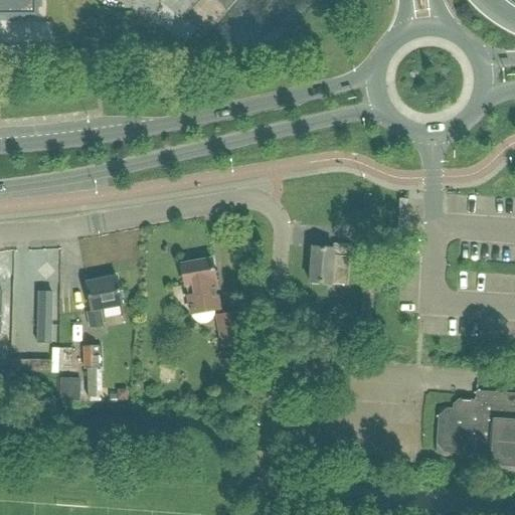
[(0,0),(0,20),(19,20),(19,17),(53,17),(53,16),(38,16),(38,8),(40,8),(40,0),(0,0)]
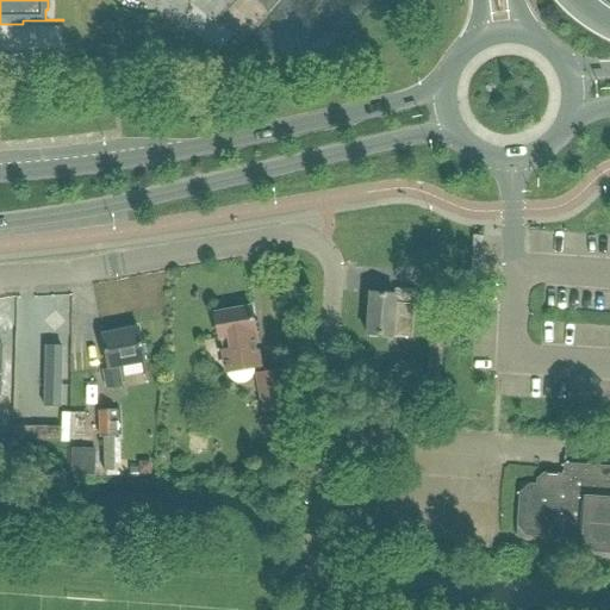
[(367,336),(414,338),(417,291),(396,288),(396,294),(371,293),(367,336)]
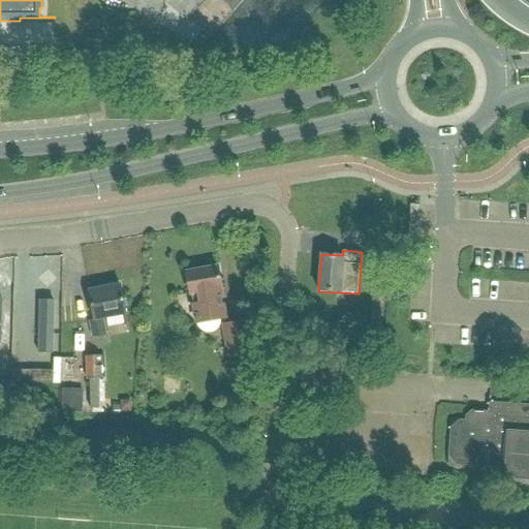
[(218,267),(187,272),(190,293),(192,293),(197,322),(225,318),(220,288),(221,288),(218,267)]
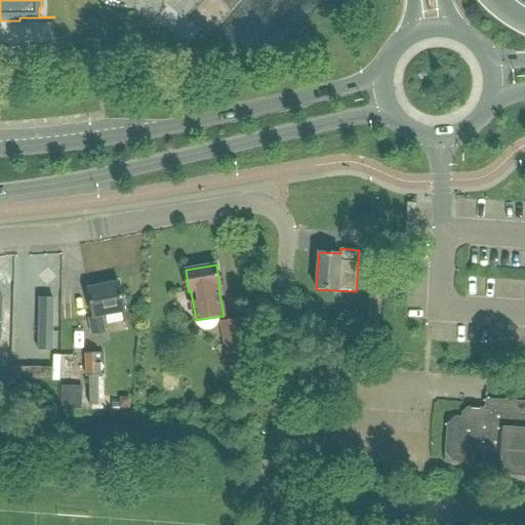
[(104,317),(126,312),(120,282),(88,288),(93,317),(88,318),(91,335),(96,335),(96,337),(106,336),(106,333),(107,333),(104,317)]
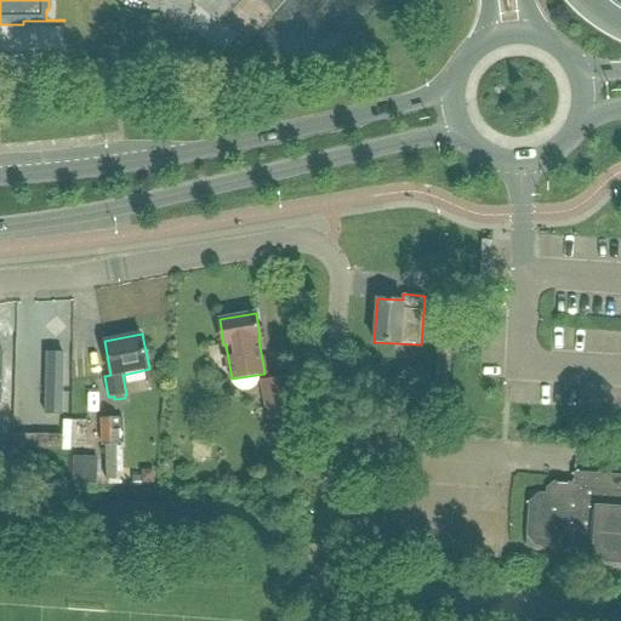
[(64,351),(47,351),(46,412),(63,412),(64,351)]
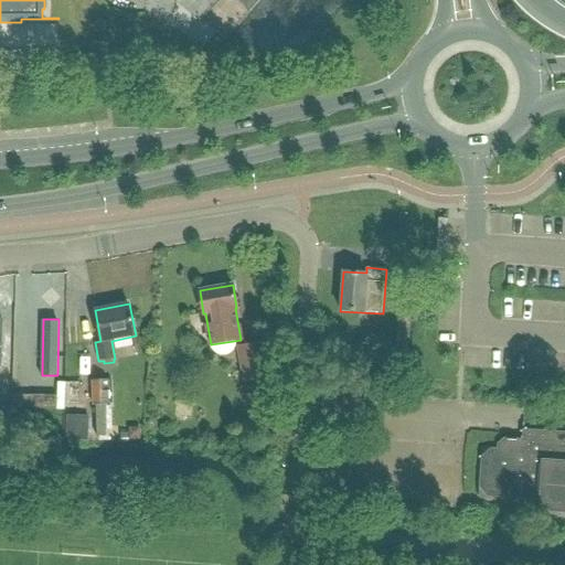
[(267,341),(238,347),(244,380),(273,374),(267,341)]
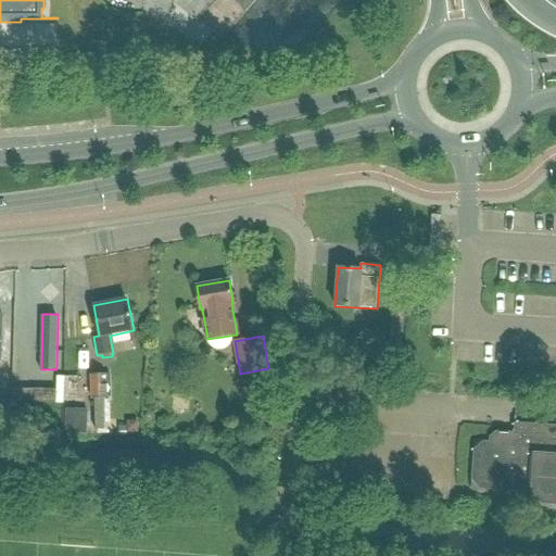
[(106,399),(106,374),(91,374),(91,399),(106,399)]
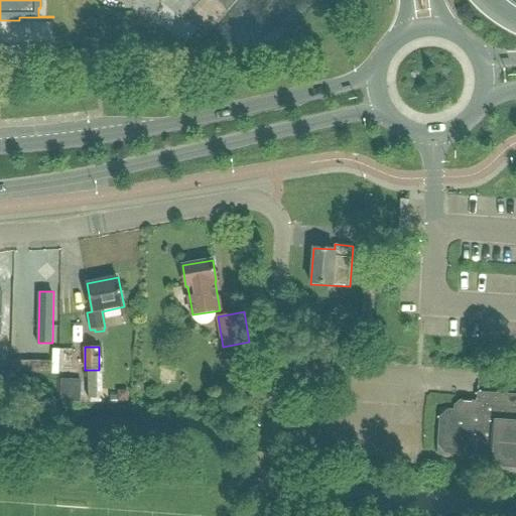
[(15,374),(30,374),(52,374),(59,374),(59,349),(53,349),(52,349),(52,353),(52,361),(30,361),(11,360),(11,370),(11,373),(15,374)]
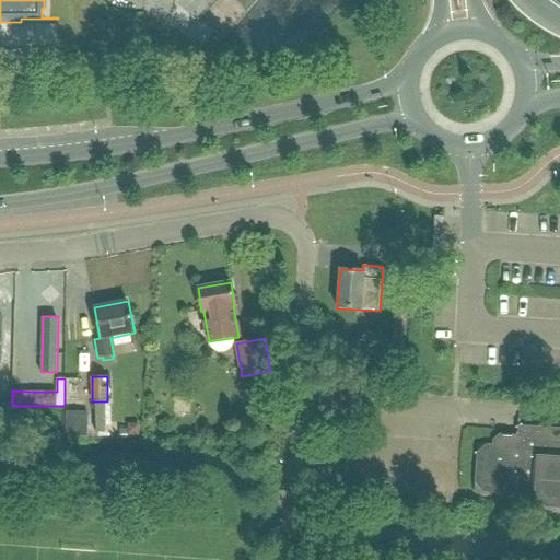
[(12,401),(4,401),(0,400),(0,415),(12,416),(12,405),(12,401)]
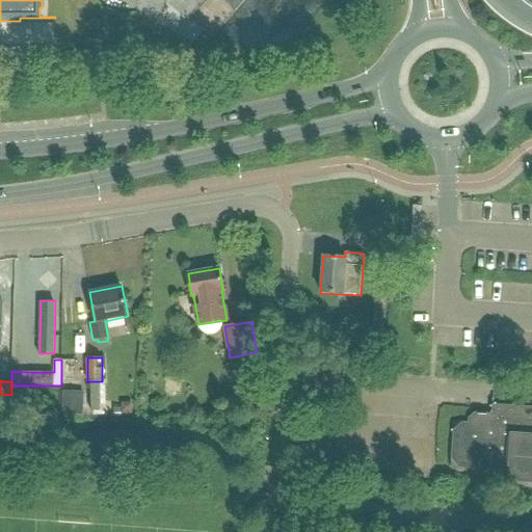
[(87,380),(76,380),(77,402),(88,401),(87,380)]
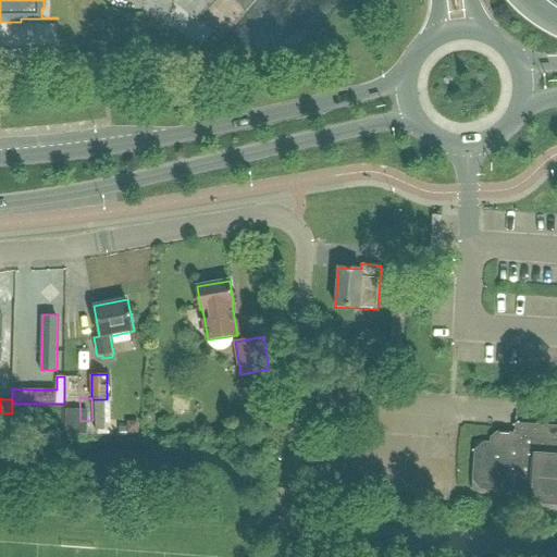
[(556,425),(517,423),(518,412),(517,412),(515,434),(498,433),(492,438),(491,443),(475,442),(471,490),(531,494),(542,506),(556,506),(556,425)]
